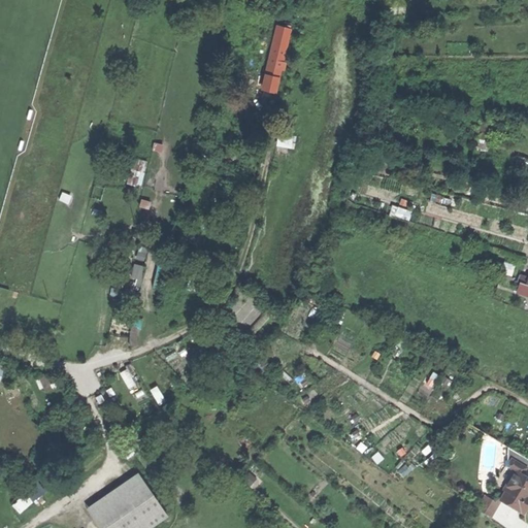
[(277,26),(273,44),(262,89),(273,92),(277,75),(279,69),(282,70),(284,62),(282,62),(285,47),(289,29),(290,26),(286,25),(285,28),(277,26)]
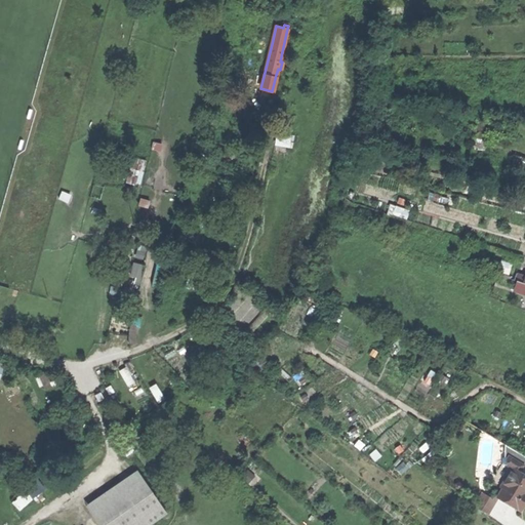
[(139,246),(131,282),(140,284),(149,248),(139,246)]
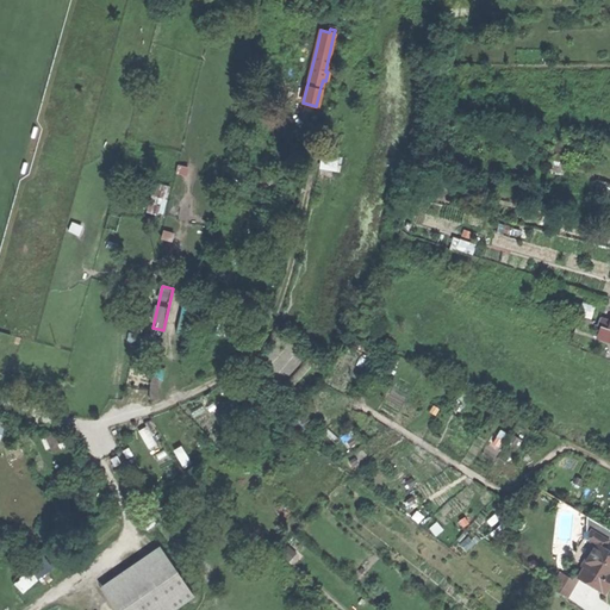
[(609,328),(603,327),(593,354),(605,358),(609,343),(609,328)]
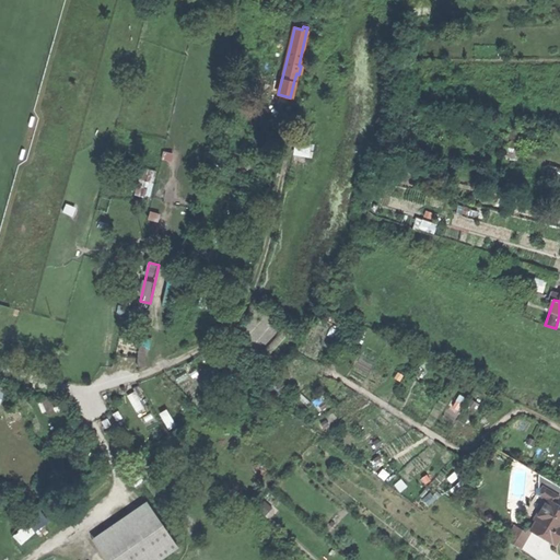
[(76,345),(80,326),(67,323),(61,341),(76,345)]
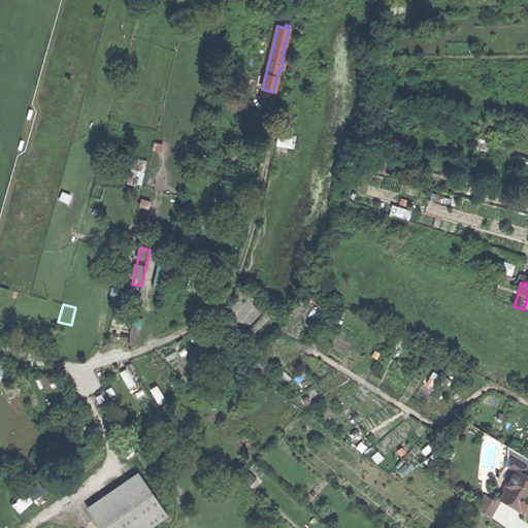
[(129,389),(135,385),(131,377),(136,374),(130,363),(125,366),(127,369),(120,373),(129,389)]
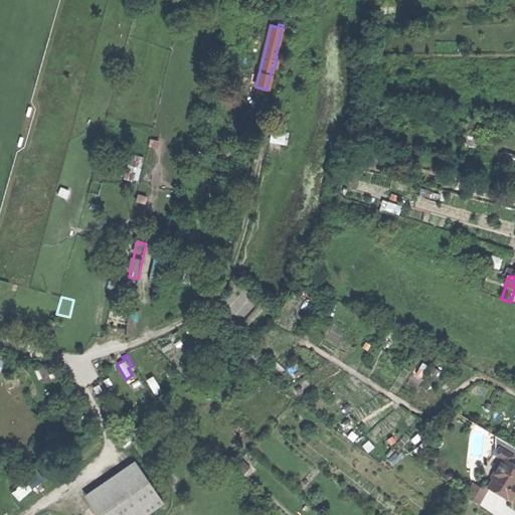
[(157,369),(167,362),(160,354),(150,361),(157,369)]
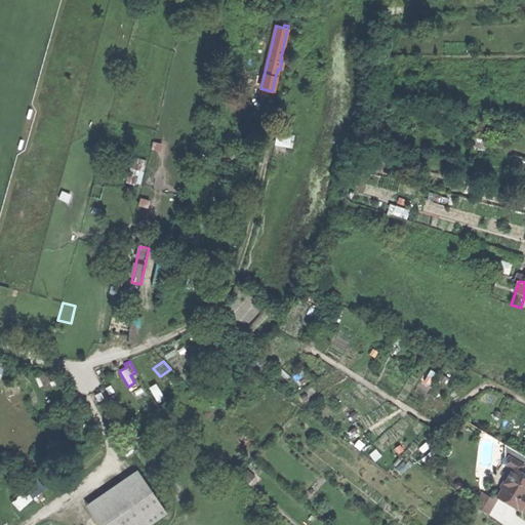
[(151,385),(163,405),(179,395),(167,374),(151,385)]
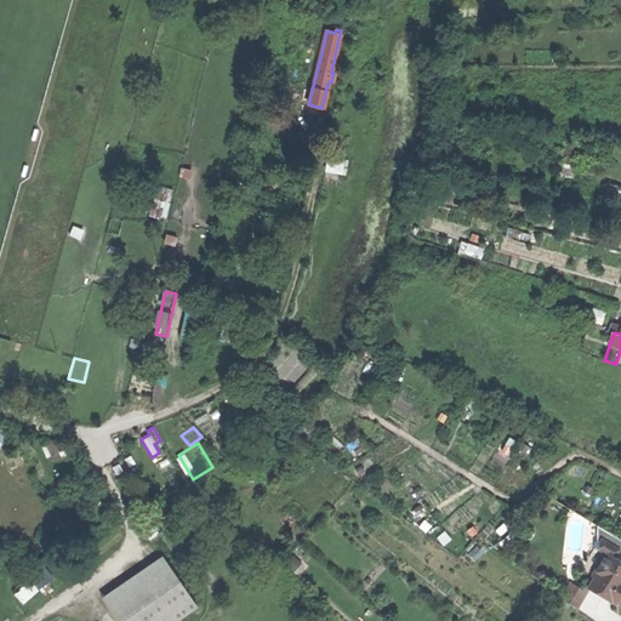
[(598,541),(607,542),(610,533),(599,527),(598,541)]
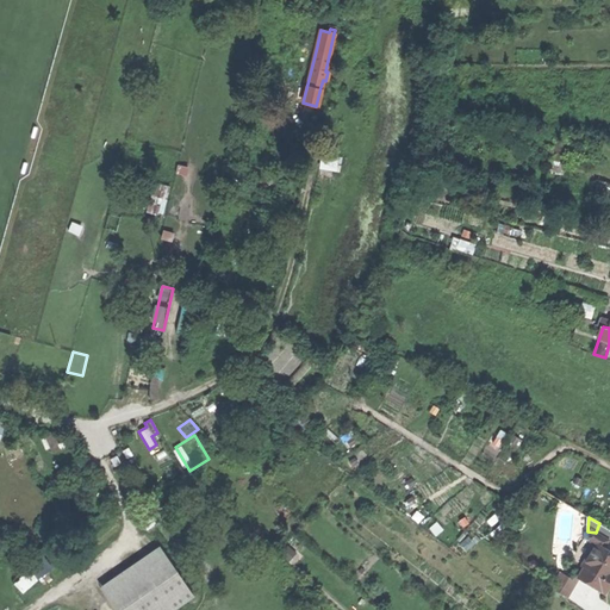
[(609,584),(609,552),(604,548),(609,539),(607,537),(609,531),(609,529),(599,523),(596,533),(587,531),(584,533),(583,541),(573,556),(574,561),(582,566),(584,567),(578,578),(572,574),(570,578),(562,573),(553,589),(568,598),(577,583),(579,578),(604,593),(609,584)]
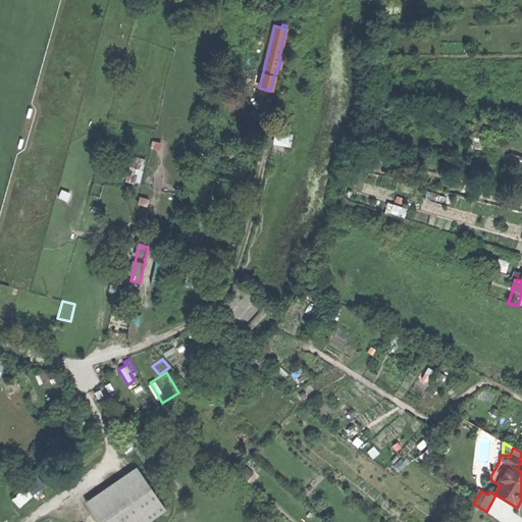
[(3,455),(24,472),(29,467),(8,450),(3,455)]
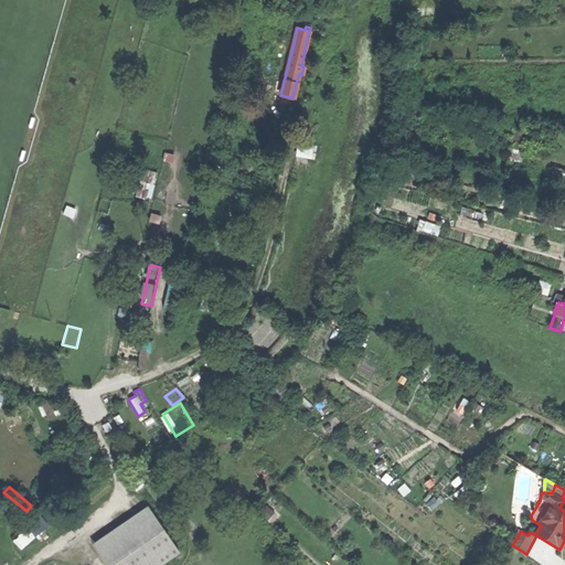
[(161,564),(181,551),(150,505),(95,544),(109,564),(161,564)]
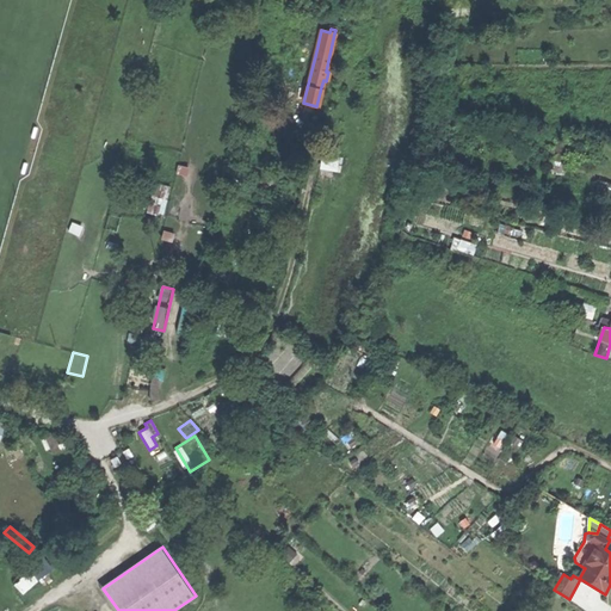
[(25,591),(43,578),(37,568),(18,582),(25,591)]
